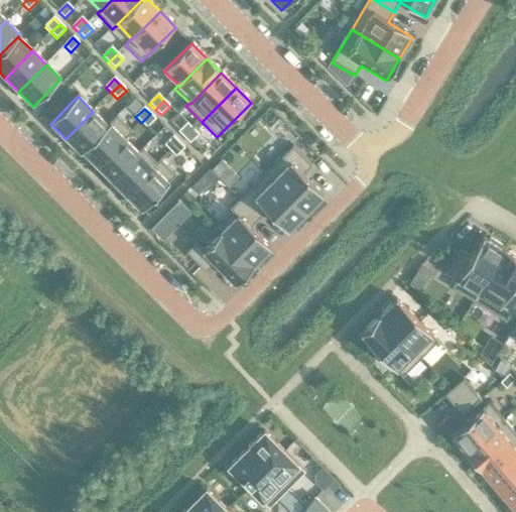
[(108,126),(93,112),(66,139),(81,154),(83,152),(82,152),(108,127),(108,126)]
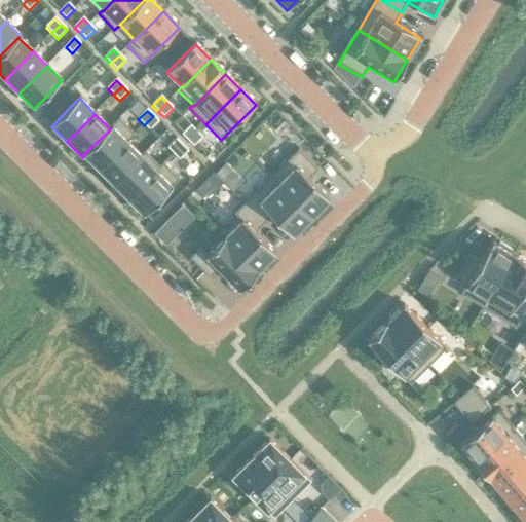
[(150,132),(158,122),(153,116),(144,125),(150,132)]
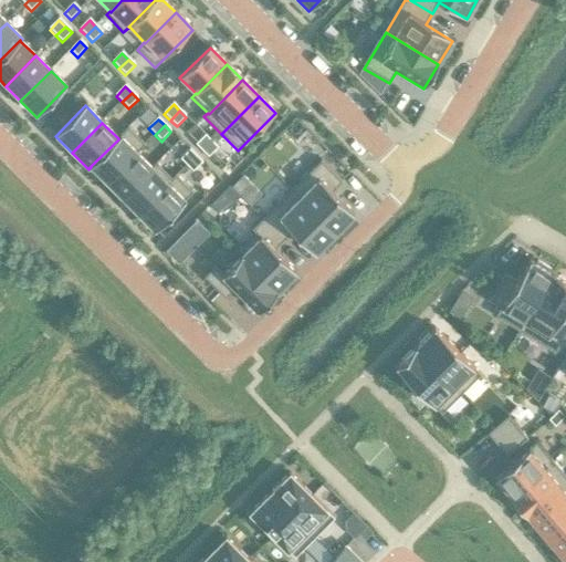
[(127,129),(118,138),(118,139),(90,167),(91,167),(106,184),(137,154),(145,147),(127,129)]
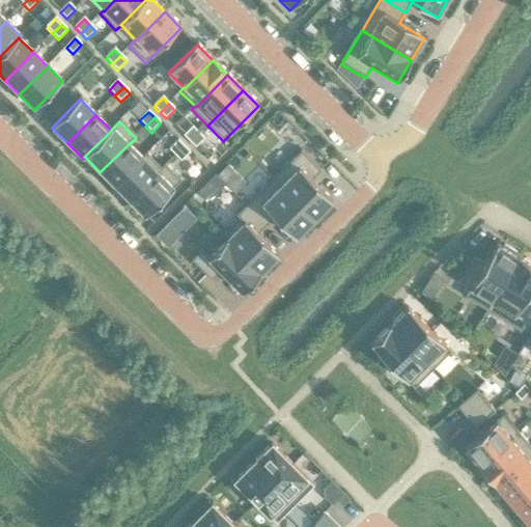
[(192,128),(184,137),(190,142),(198,134),(192,128)]
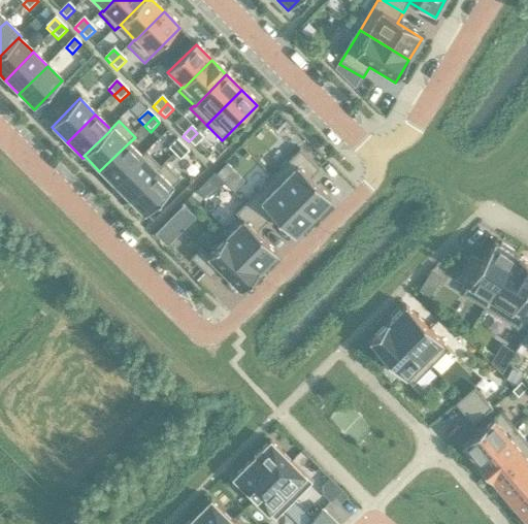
[(189,141),(194,148),(203,139),(197,133),(189,141)]
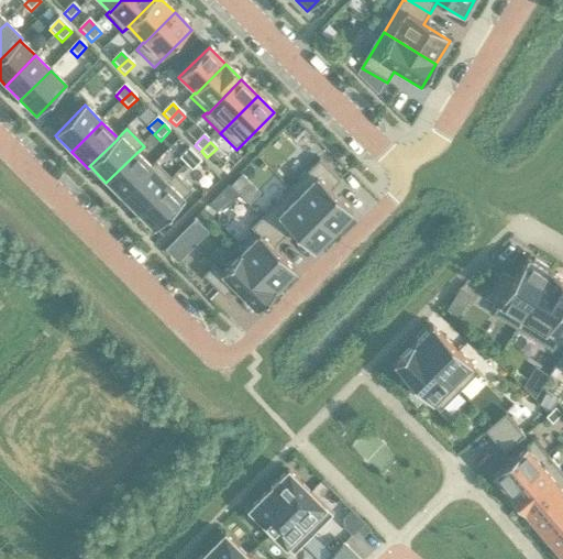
[(189,151),(179,160),(186,166),(195,156),(189,151)]
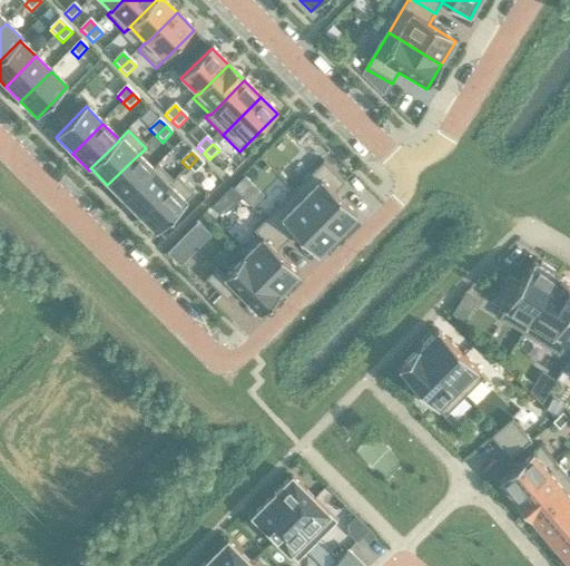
[(153,169),(138,155),(107,185),(124,201),(154,171),(153,169)]
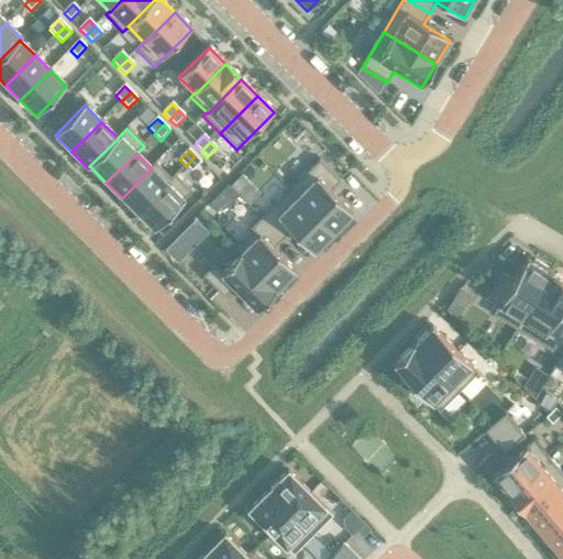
[(191,173),(201,163),(195,156),(186,166),(191,173)]
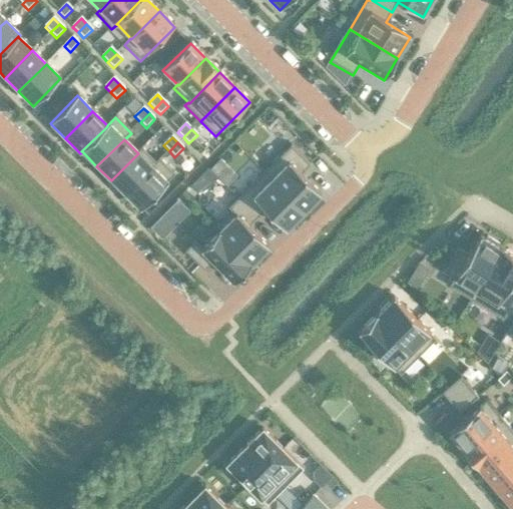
[(291,147),(265,174),(304,213),(322,196),(301,175),(310,166),(291,147)]
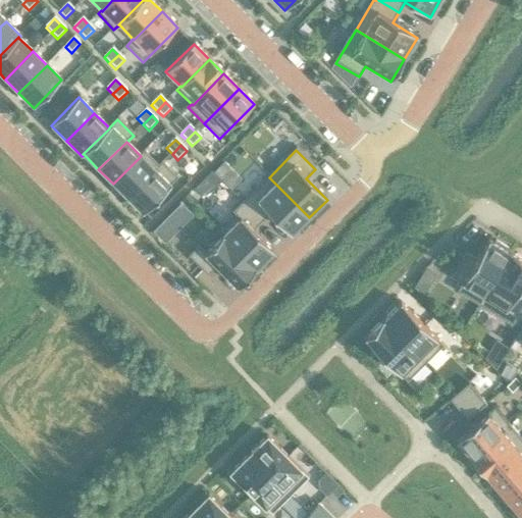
[(144,152),(140,155),(141,156),(113,184),(127,199),(159,167),(158,166),(144,152)]
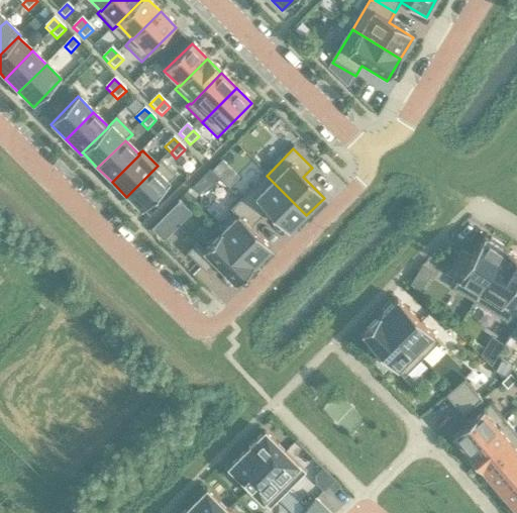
[(160,162),(157,165),(158,166),(126,197),(141,212),(176,178),(160,162)]
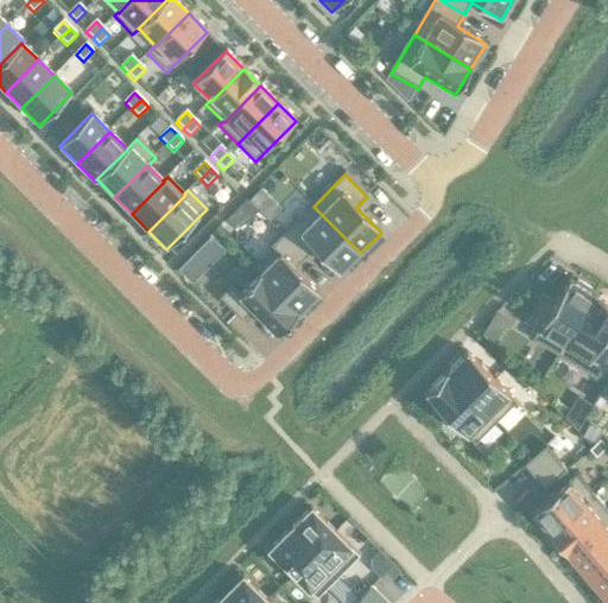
[(339,274),(360,253),(314,207),(282,237),(304,260),(315,249),(339,274)]
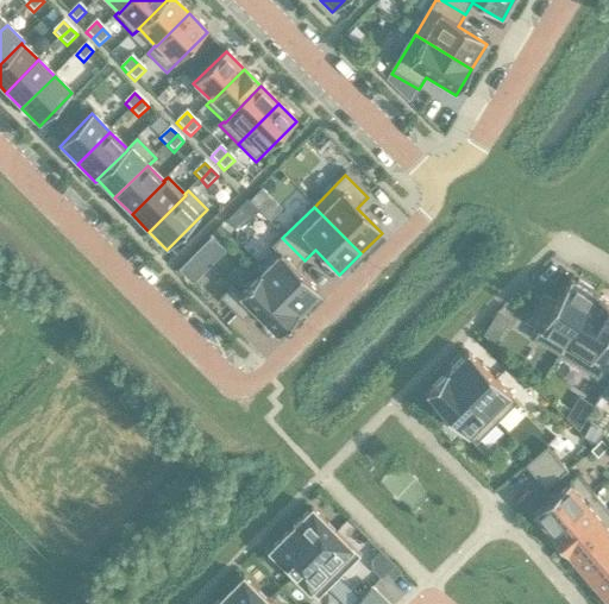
[(295,270),(305,260),(282,238),(271,249),(275,252),(255,274),(258,277),(259,277),(299,315),(319,295),(295,270)]
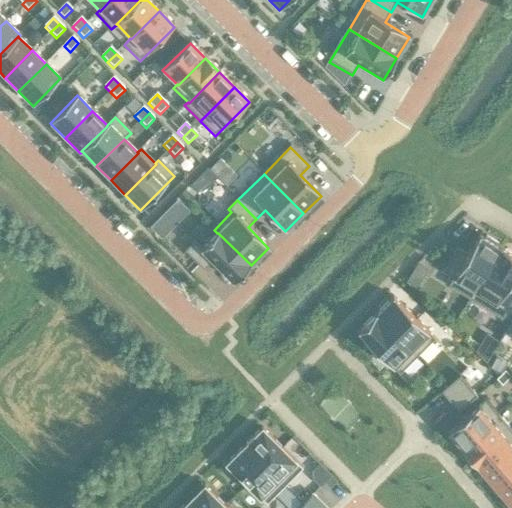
[(178,205),(151,232),(161,242),(188,215),(178,205)]
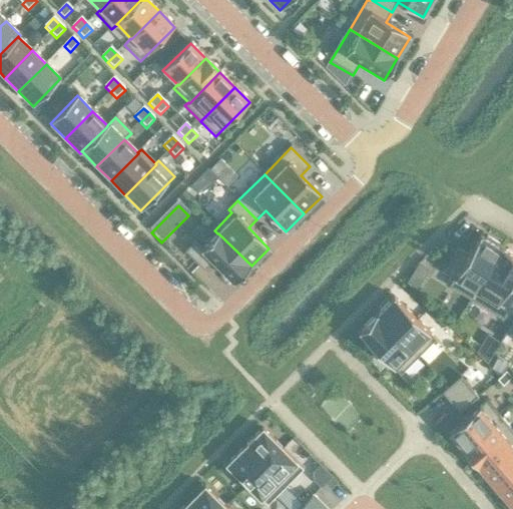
[(233,284),(251,266),(218,233),(217,233),(201,249),(195,242),(184,252),(203,272),(212,263),(233,284)]
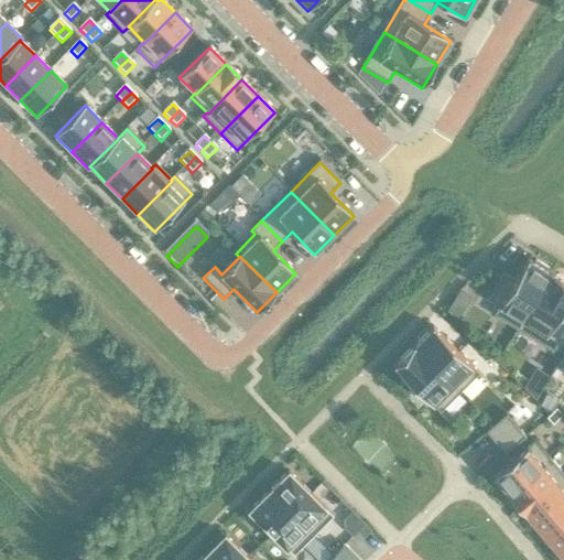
[(494,318),(517,332),(552,275),(528,260),(514,282),(502,276),(487,301),(498,309),(494,318)]
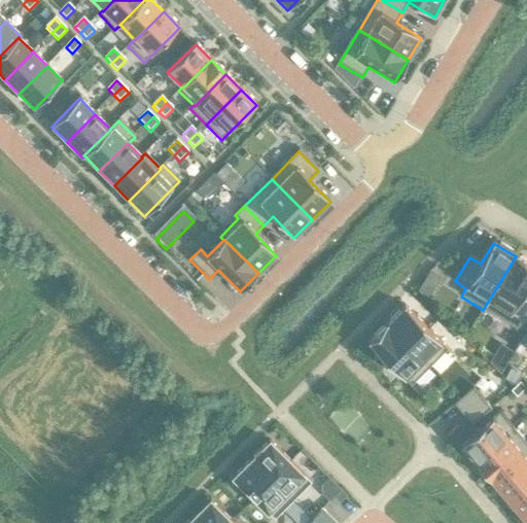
[(526,287),(526,264),(516,256),(483,310),(517,330),(526,313),(526,291),(525,291),(526,287)]
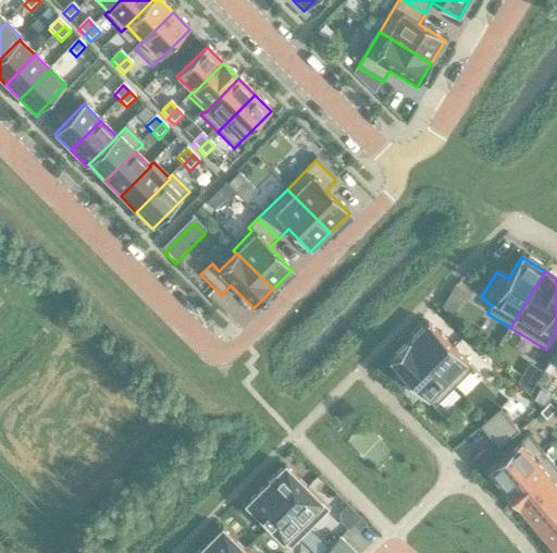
[(428,324),(408,344),(454,390),(473,371),(428,324)]
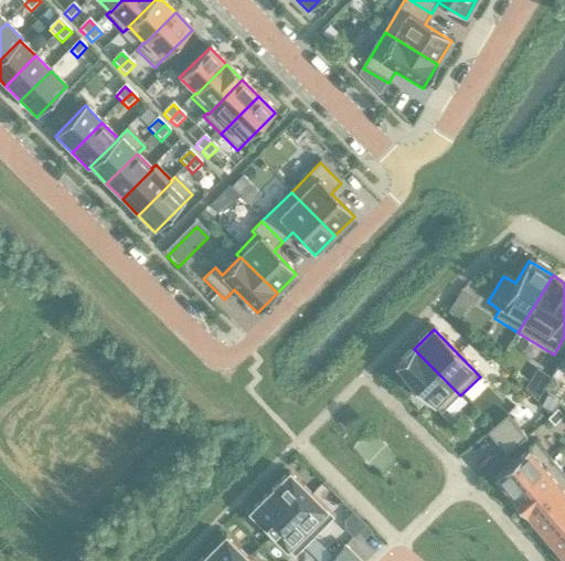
[(440,415),(460,395),(414,349),(394,369),(418,392),(415,395),(428,409),(430,405),(440,415)]
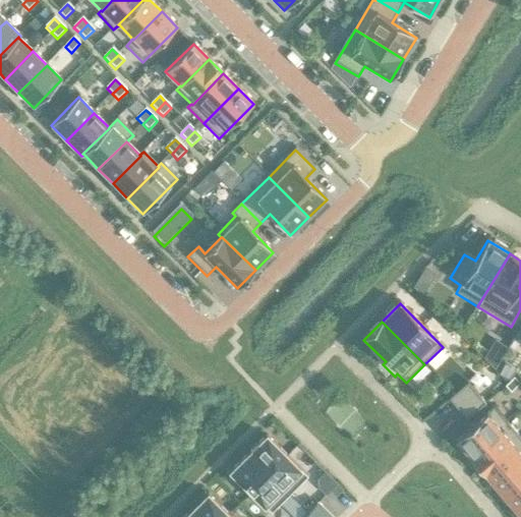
[(513,379),(505,388),(511,393),(519,385),(513,379)]
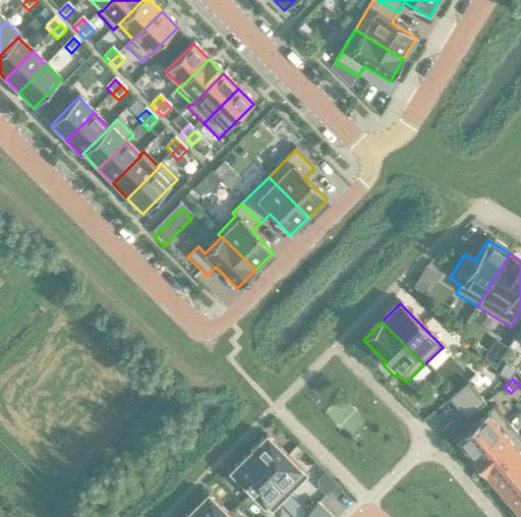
[(450,401),(458,410),(476,396),(468,386),(450,401)]
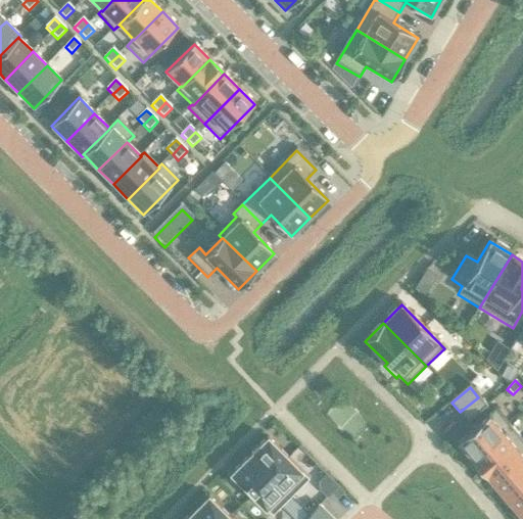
[(486,407),(478,397),(460,412),(468,422),(486,407)]
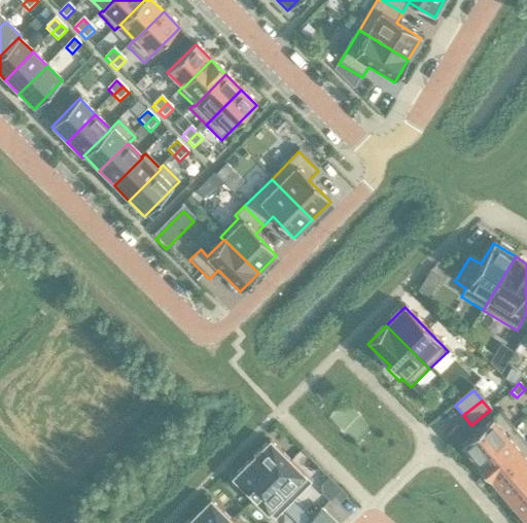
[(500,414),(460,448),(476,465),(515,431),(500,414)]
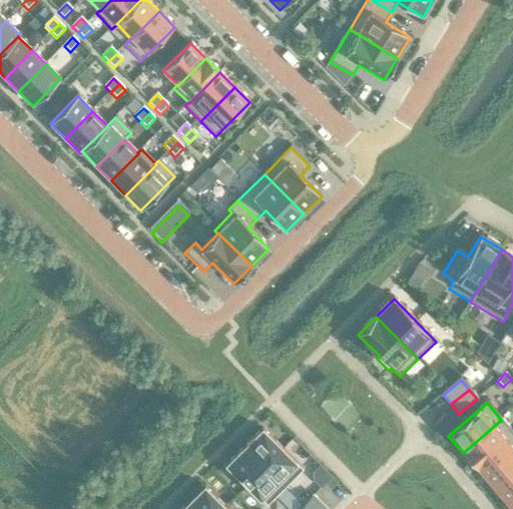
[(463,453),(477,470),(512,438),(512,433),(501,420),(463,453)]
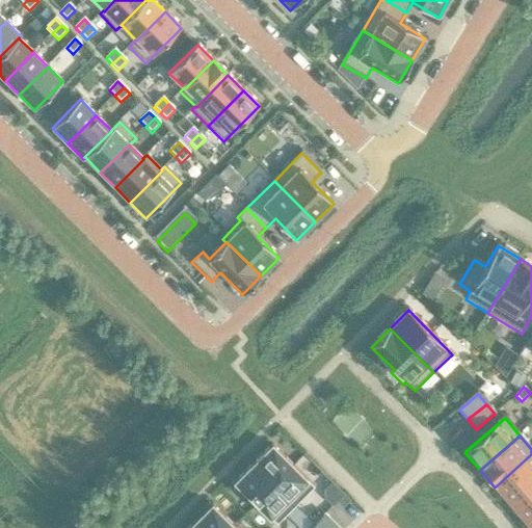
[(314,489),(271,447),(254,466),(295,507),(314,489)]
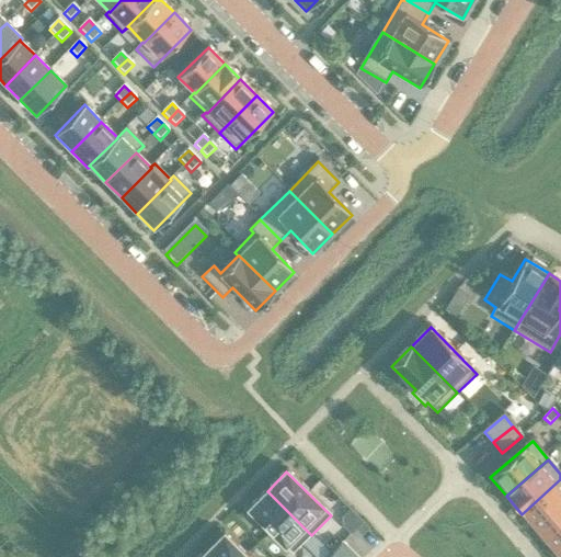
[(560,479),(522,514),(537,532),(560,511),(560,479)]
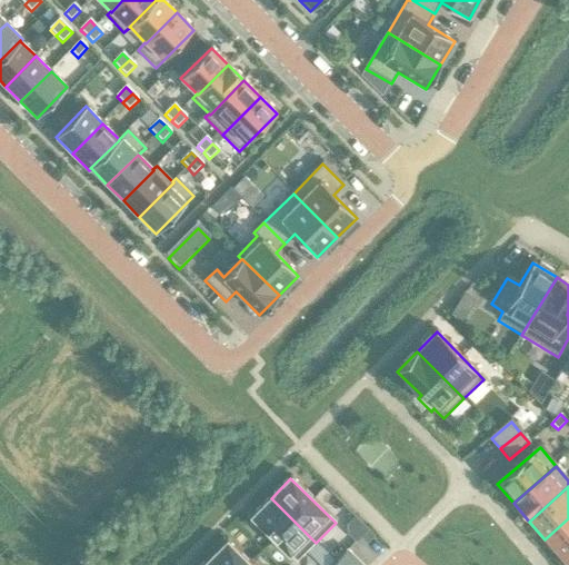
[(316,543),(271,498),(251,517),(297,563),(316,543)]
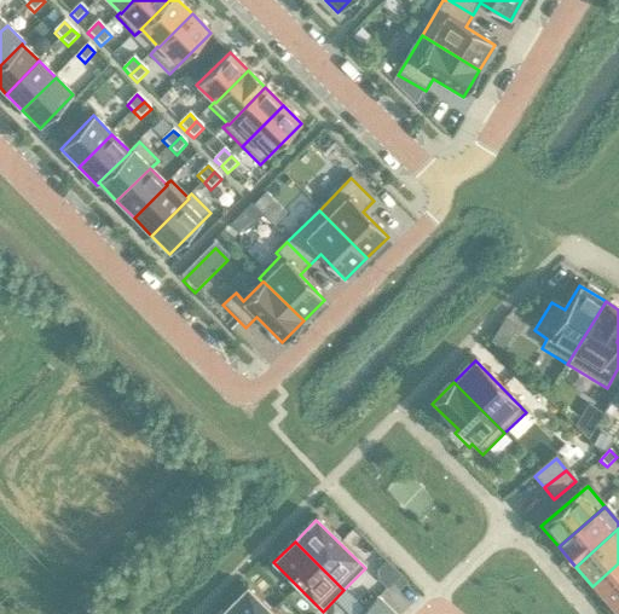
[(394,571),(386,562),(377,572),(379,581),(388,590),(401,578),(394,571)]
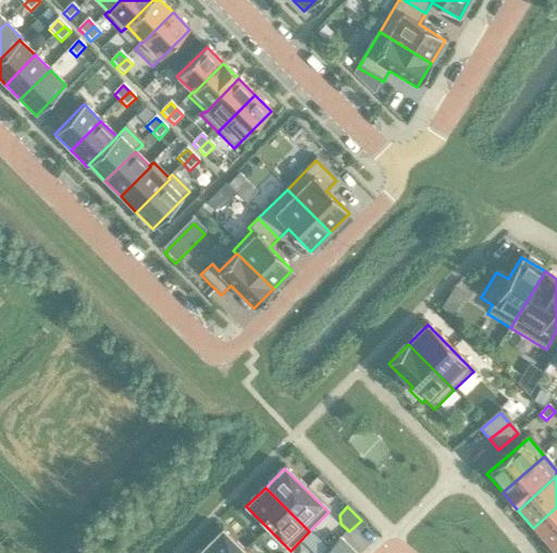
[(556,538),(556,507),(533,528),(548,547),(556,538)]
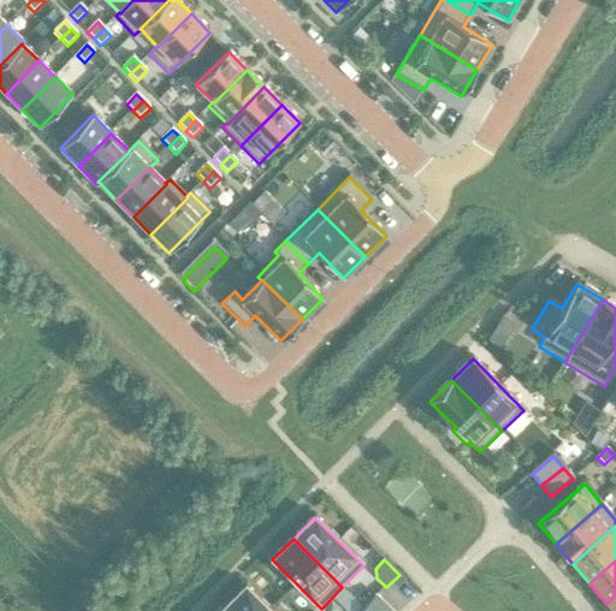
[(268,610),(246,587),(224,610),(268,610)]
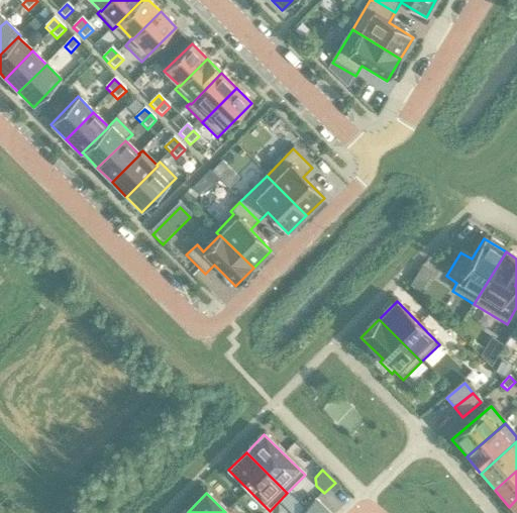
[(326,512),(315,502),(305,511),(306,512),(326,512)]
